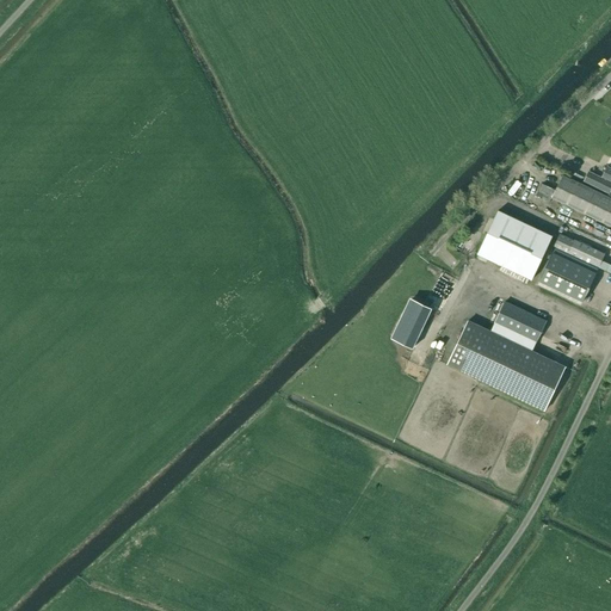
[(610,198),(562,174),(555,190),(542,184),(536,196),(549,202),(551,197),(610,226),(610,198)]
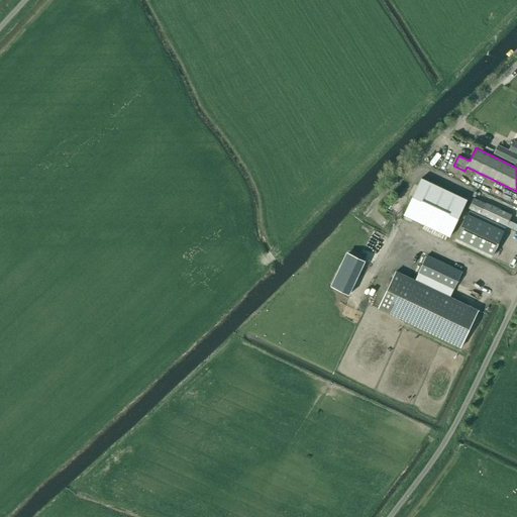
[(421,178),(404,215),(449,236),(468,199),(421,178)]
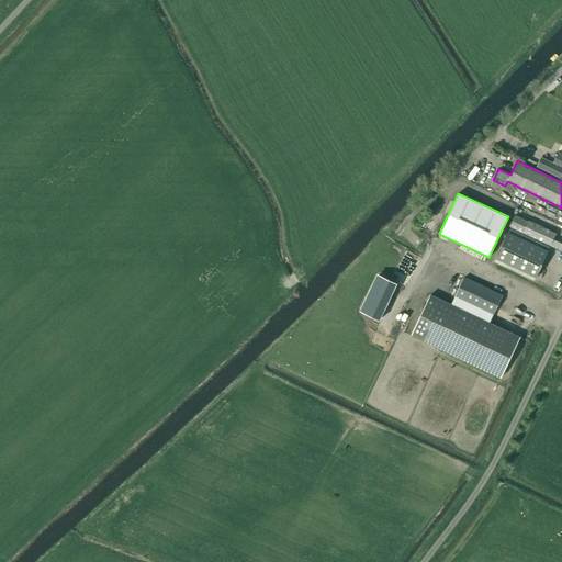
[(523,233),(551,245),(557,234),(528,221),(523,233)]
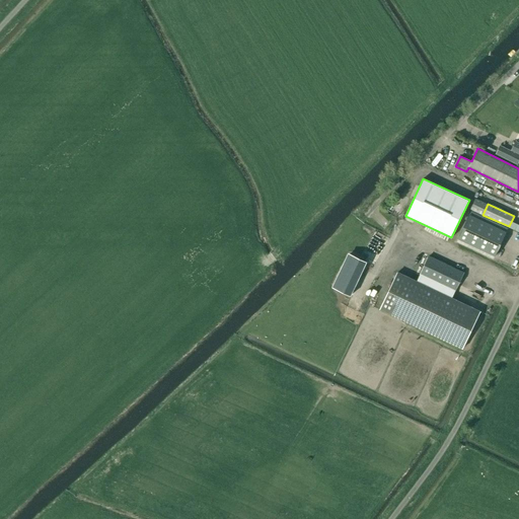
[(469,215),(458,239),(495,256),(506,232),(469,215)]
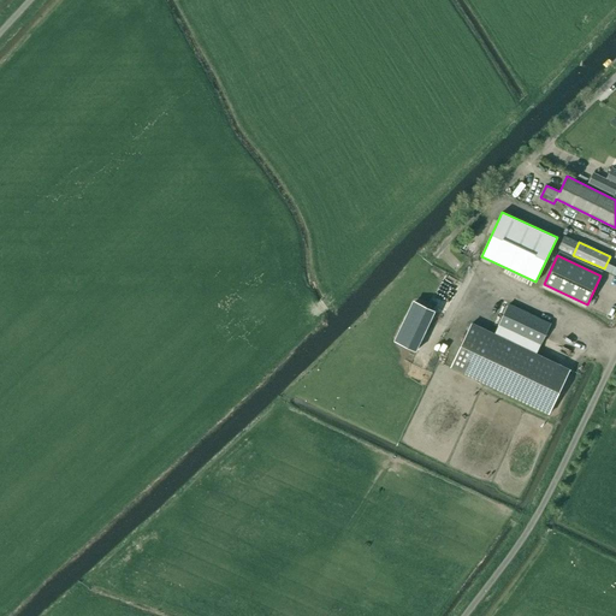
[(436,309),(414,300),(395,341),(416,350),(436,309)]
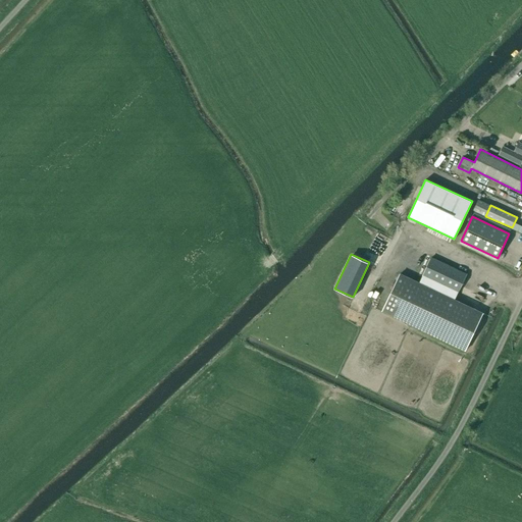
[(422,275),(457,292),(458,293),(467,274),(431,257),(422,275)]
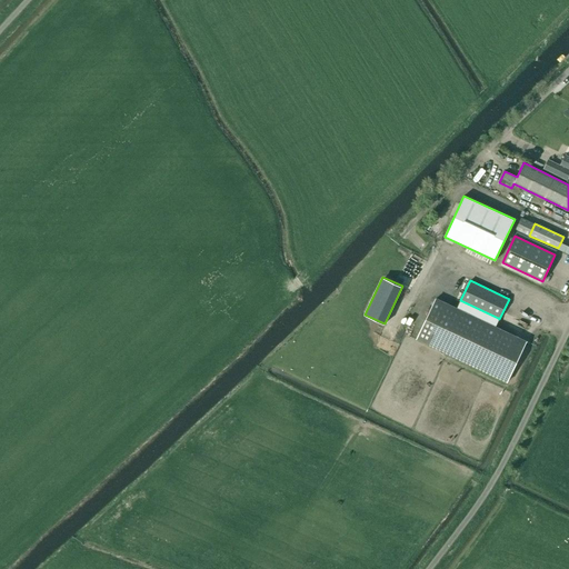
[(507,382),(527,341),(436,298),(416,339),(507,382)]
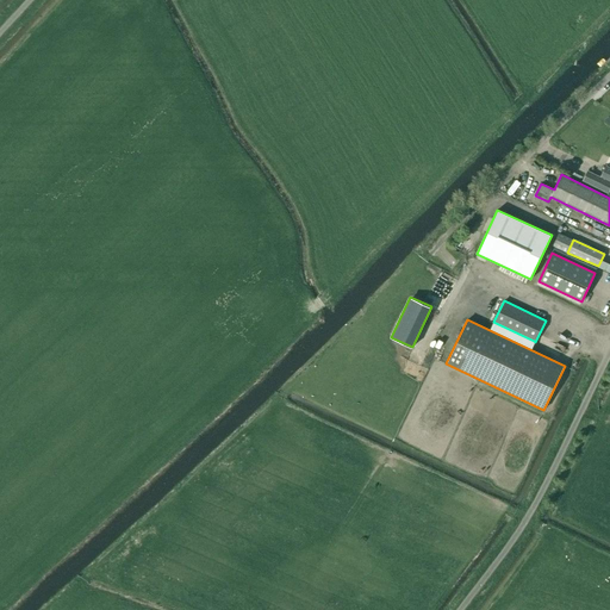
All buildings are outlined.
